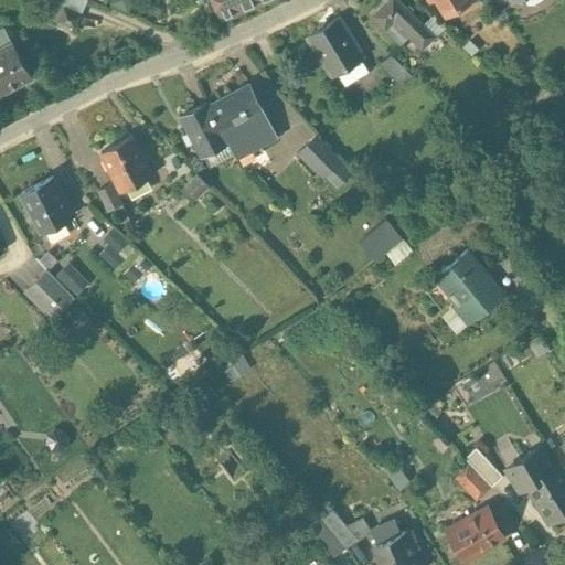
[(212,0),(222,22),(272,0),(212,0)]
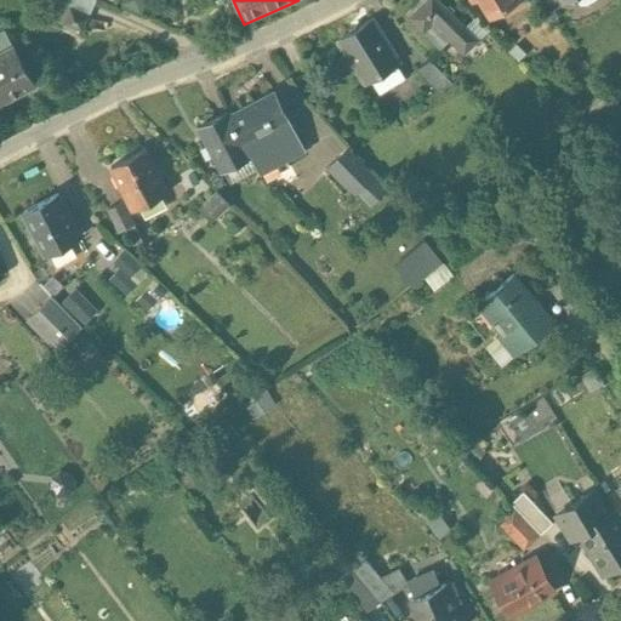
[(478,44),(434,0),(427,0),(408,20),(439,52),(449,44),(463,60),(478,44)]
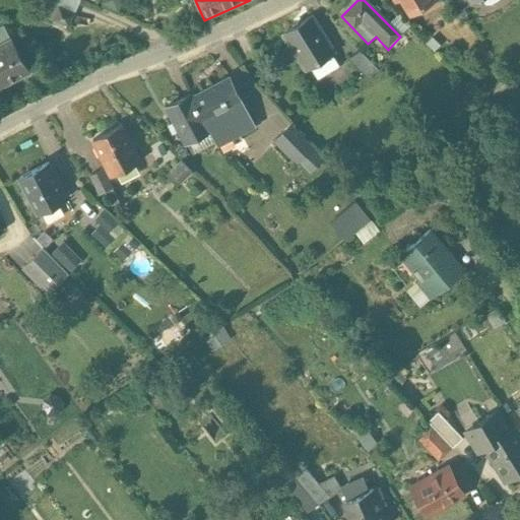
[(396,0),(402,0),(410,14),(435,0),(396,0)]
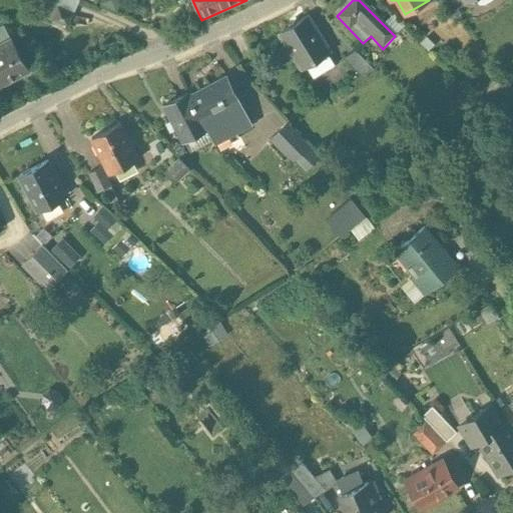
[(73,14),(58,7),(52,20),(68,27),(73,14)]
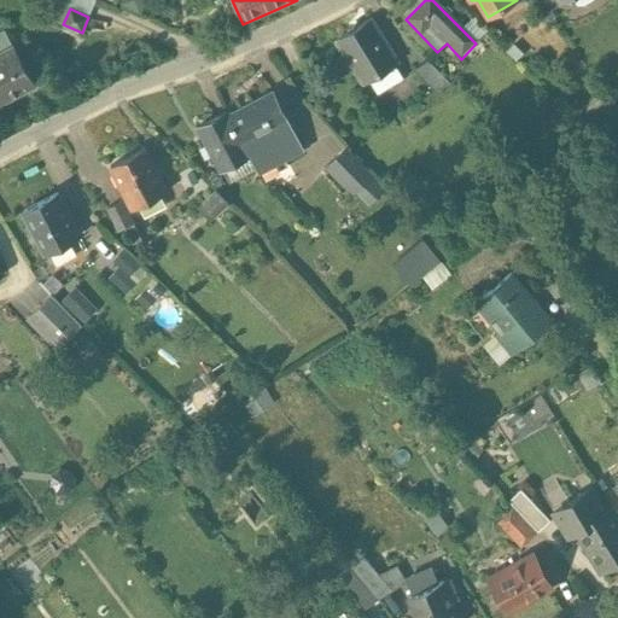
[(398,66),(372,22),(334,45),(362,89),(398,66)]
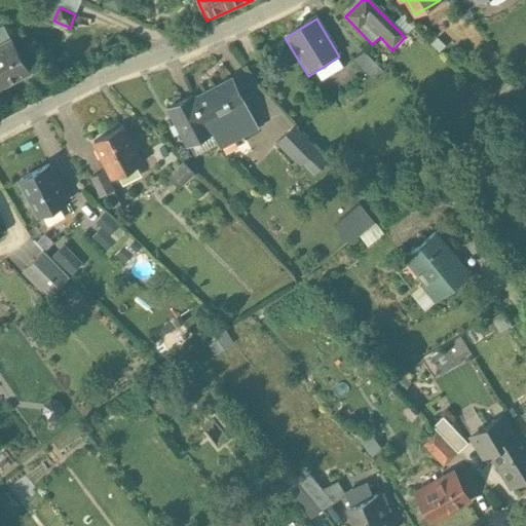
[(11,39),(0,44),(0,87),(29,72),(11,39)]
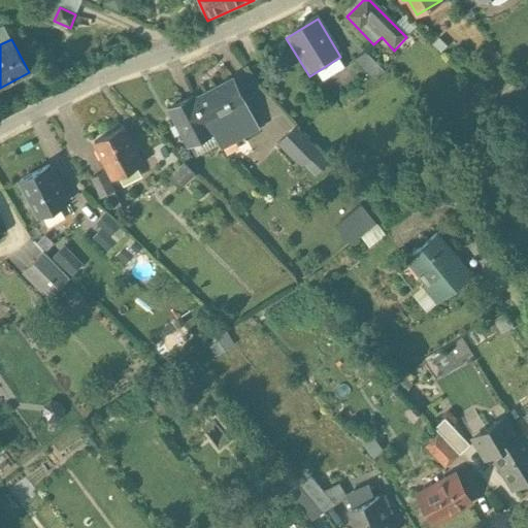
[(384,75),(366,56),(353,64),(371,84),(384,75)]
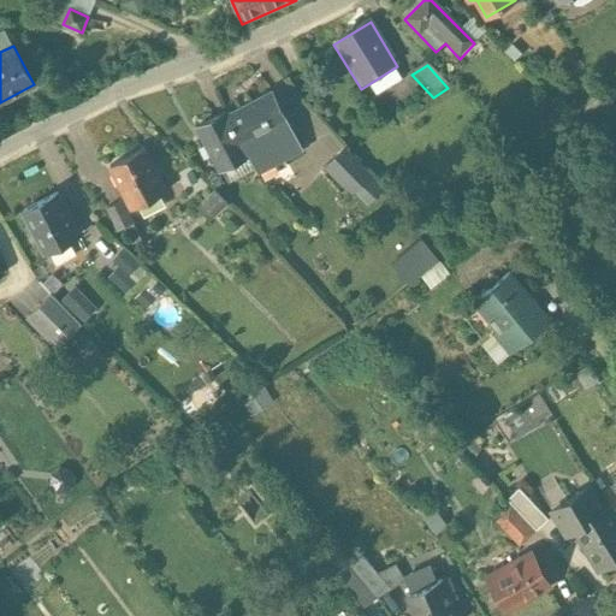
[(271,94),(227,116),(249,158),(258,173),(301,150),(271,94)]
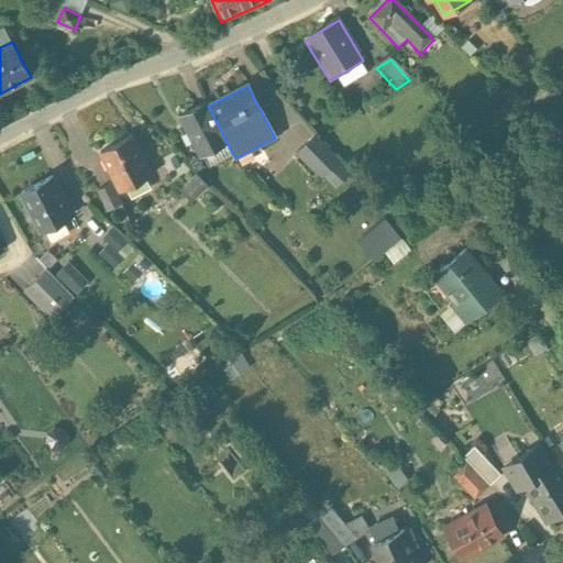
[(544,89),(530,99),(537,108),(551,99),(544,89)]
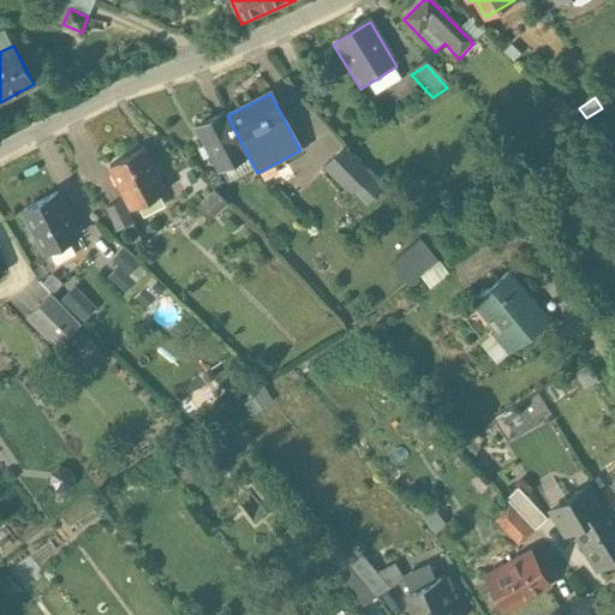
[(227,113),(196,129),(218,173),(249,157),(227,115),(227,113)]
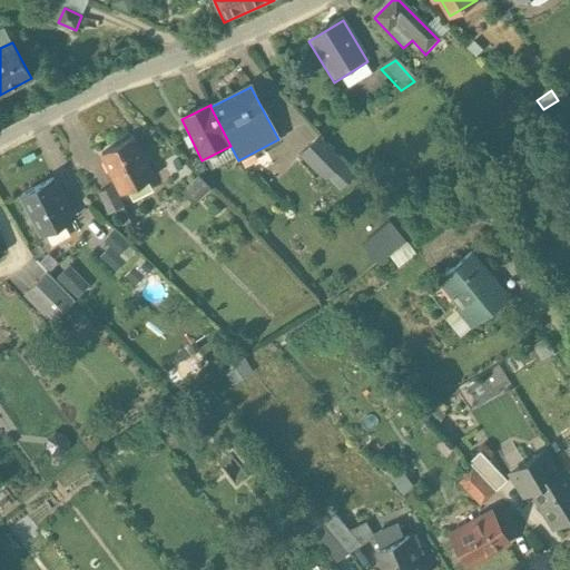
[(134,138),(101,155),(121,194),(153,178),(134,138)]
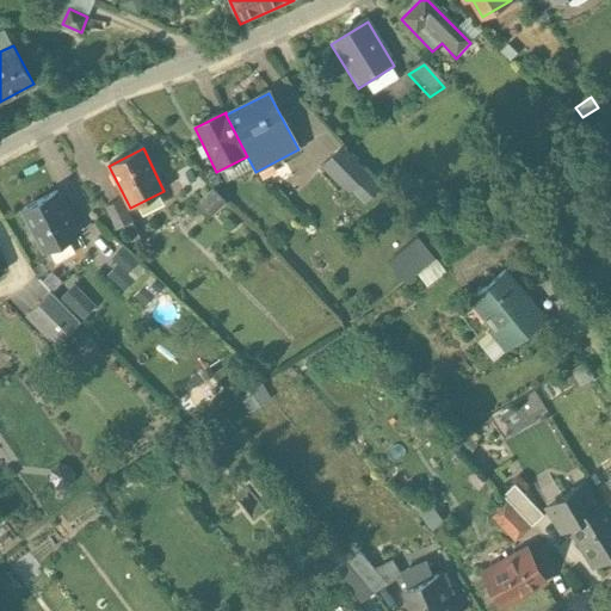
[(368,178),(340,150),(325,166),(351,195),(368,178)]
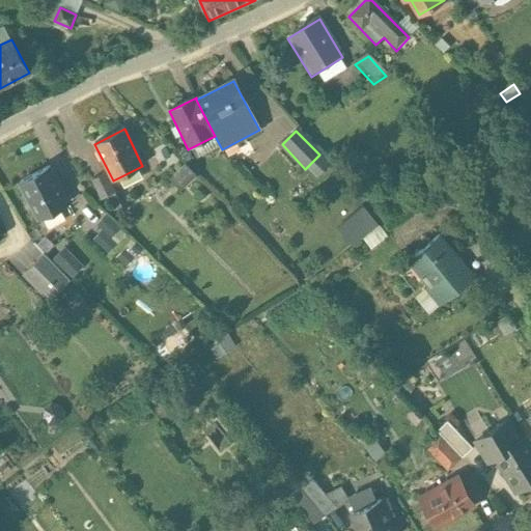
[(186,166),(174,176),(184,187),(195,176),(186,166)]
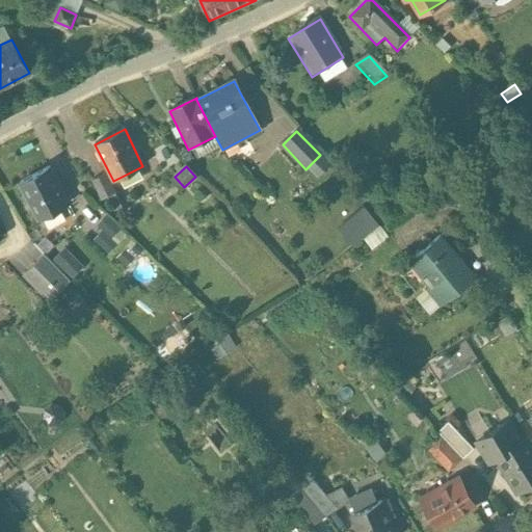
[(68,204),(50,167),(20,182),(38,218),(68,204)]
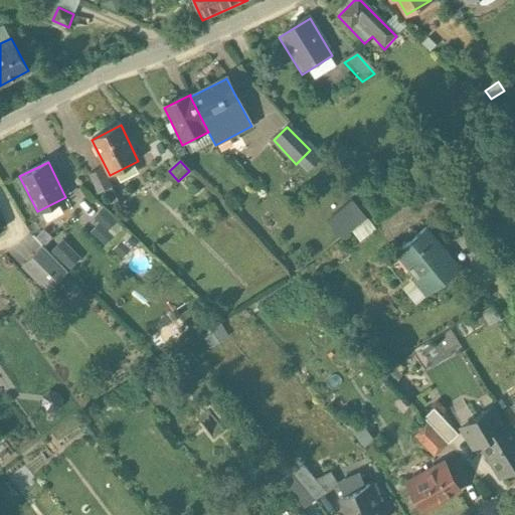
[(102,168),(90,174),(99,193),(105,191),(111,188),(102,168)]
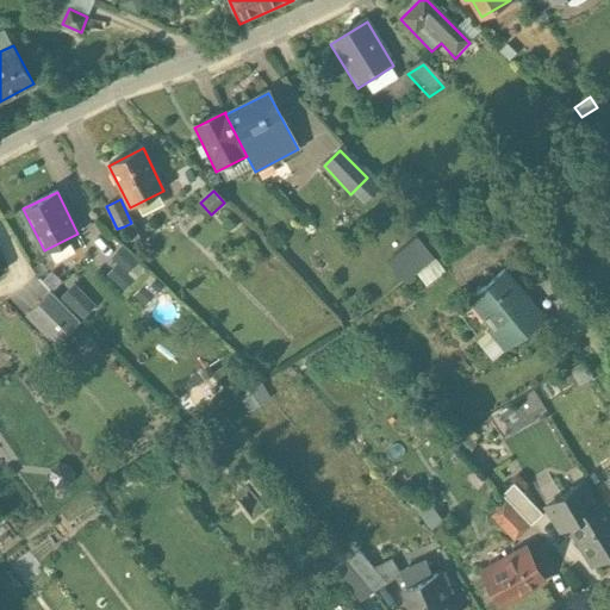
[(139,238),(131,223),(124,226),(132,242),(139,238)]
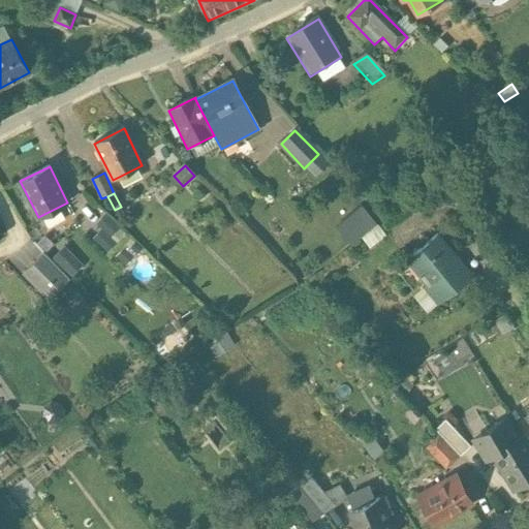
[(350,246),(362,237),(370,247),(385,235),(362,205),(335,225),(350,246)]
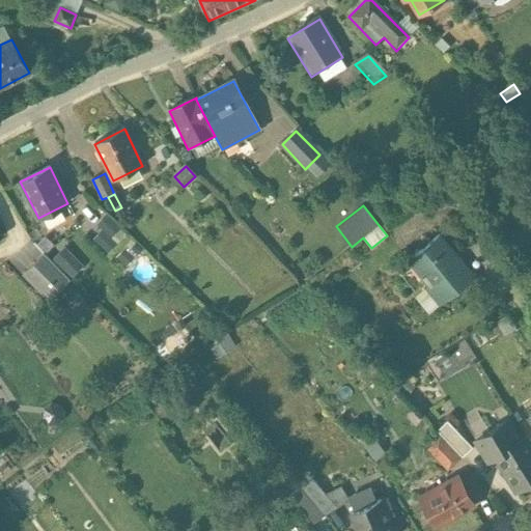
[(50,227),(34,243),(44,253),(60,238),(50,227)]
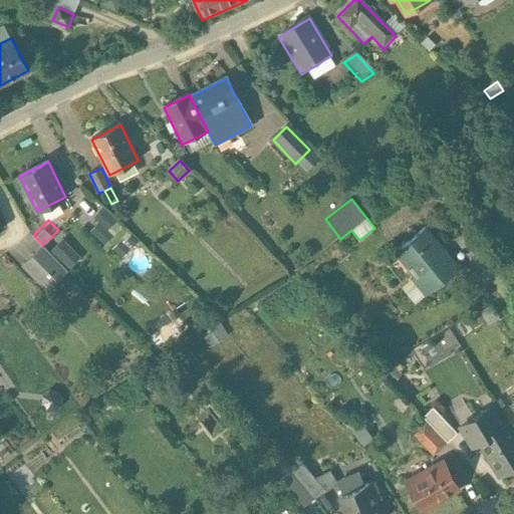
[(458,268),(425,228),(397,251),(416,275),(413,277),(427,294),(458,268)]
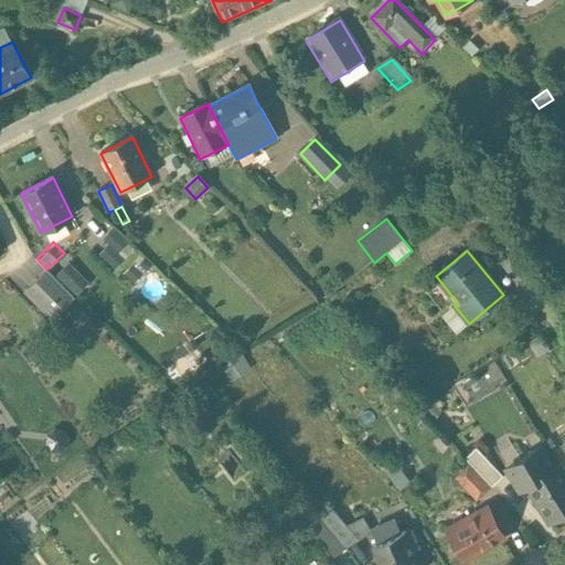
[(46,269),(25,290),(44,309),(54,300),(53,300),(65,289),(46,269)]
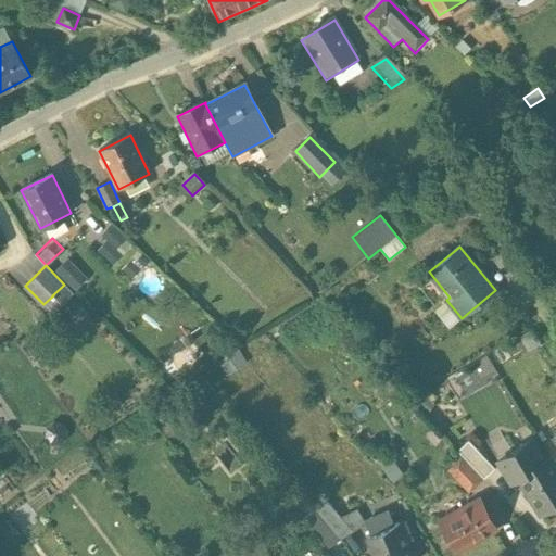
[(64,285),(52,295),(53,295),(62,304),(73,293),(64,285)]
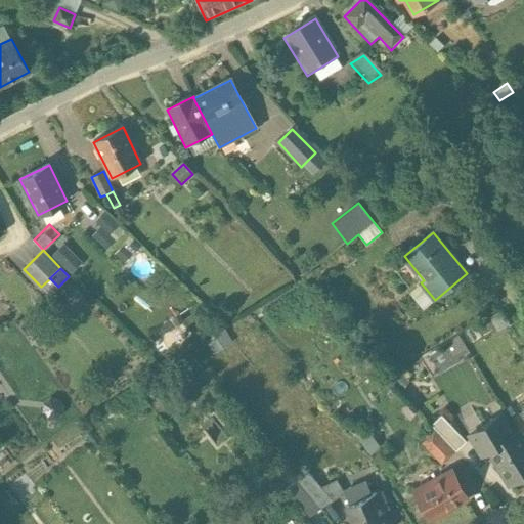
[(467,440),(441,413),(431,423),(455,450),(467,440)]
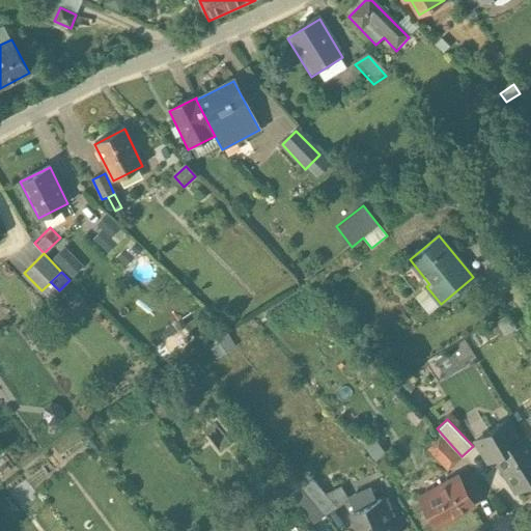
[(508,419),(475,439),(487,459),(494,455),(515,490),(530,479),(530,442),(526,435),(520,438),(508,419)]
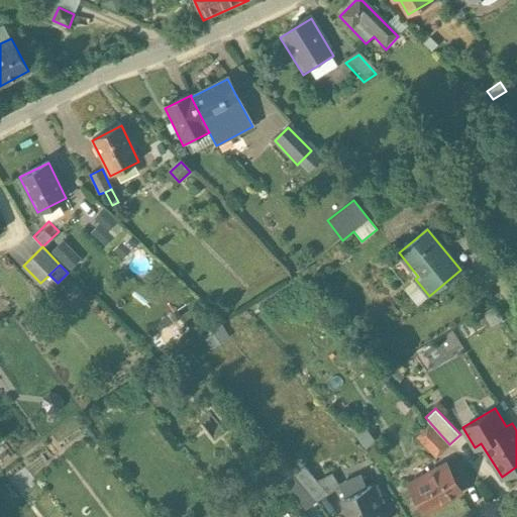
[(447,444),(429,424),(417,435),(436,454),(447,444)]
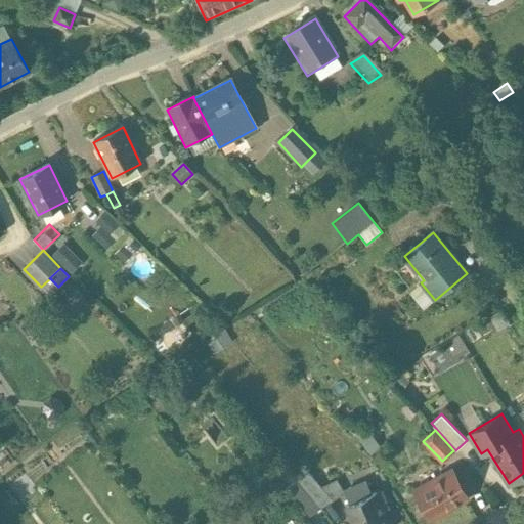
[(321,487),(305,468),(295,476),(320,508),(332,500),(321,487)]
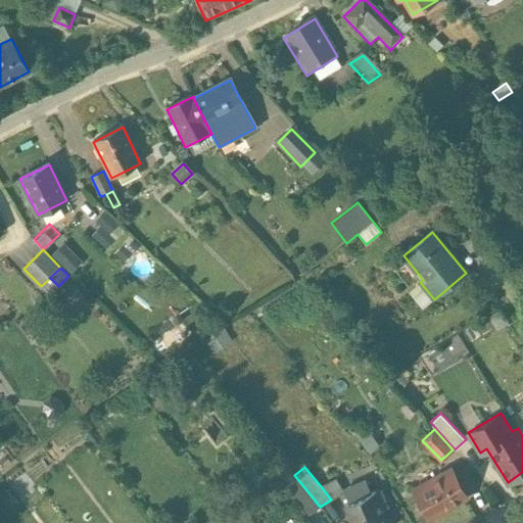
[(449,469),(415,488),(430,516),(465,496),(449,469)]
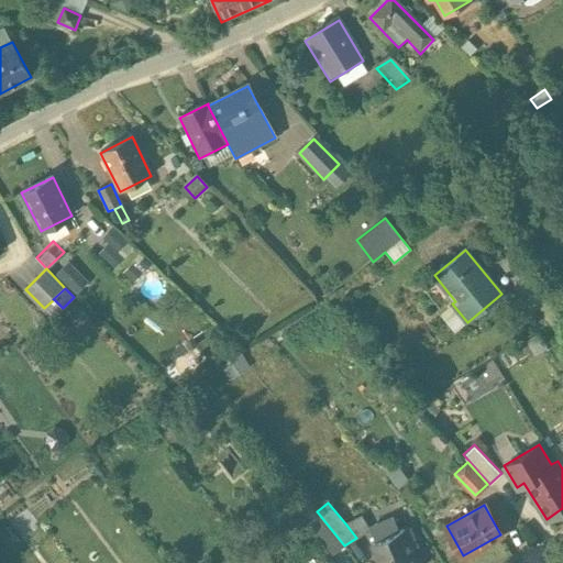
[(344,545),(317,511),(306,520),(332,554),(344,545)]
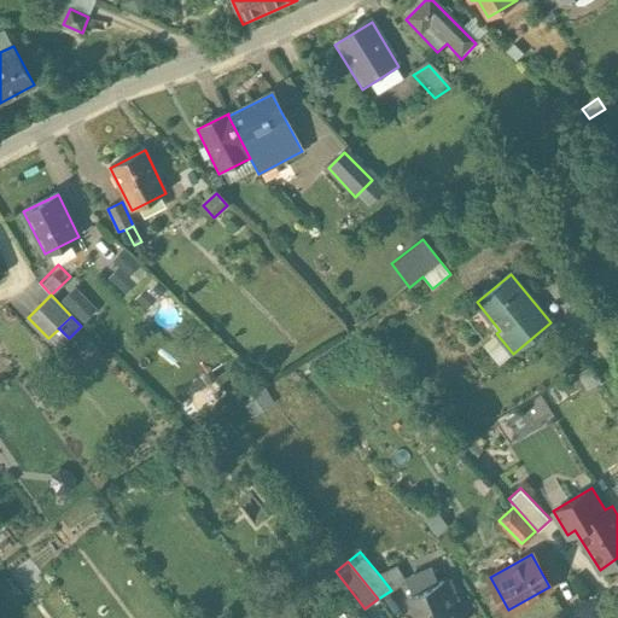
[(396,565),(379,575),(391,590),(406,581),(396,565)]
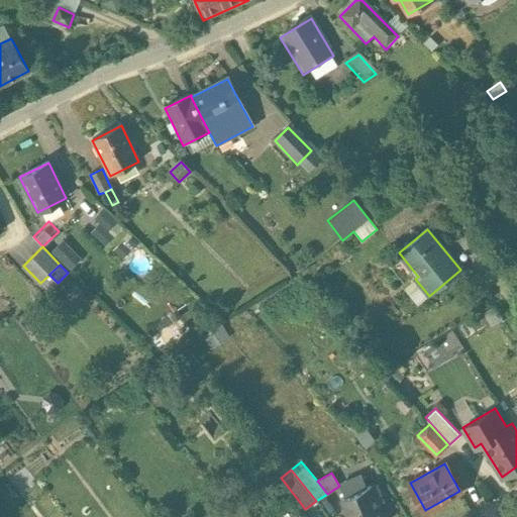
[(367,487),(362,476),(339,486),(344,497),(340,499),(348,516),(384,516),(371,486),(367,487)]
